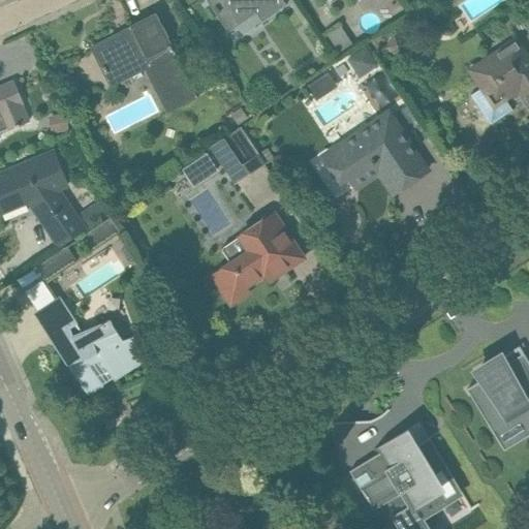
[(210,0),(228,27),(269,0),(270,0),(277,10),(285,4),(282,0),(210,0)]
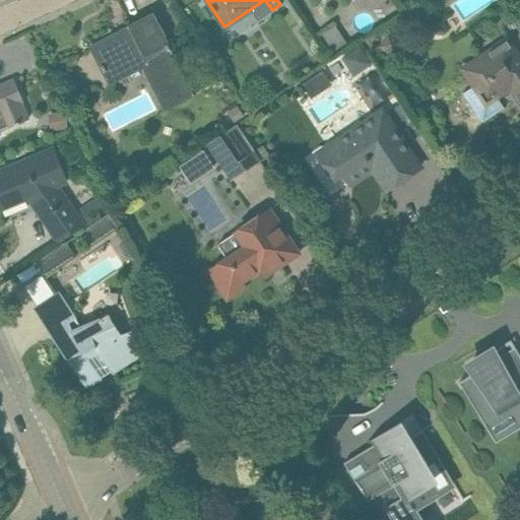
[(150,84),(165,111),(194,95),(163,30),(153,12),(128,24),(129,27),(91,46),(101,64),(110,81),(146,63),(155,82),(150,84)]
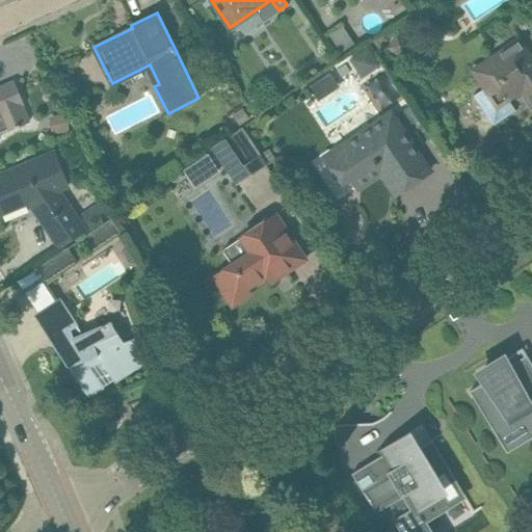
[(522,86),(531,102),(531,54),(527,58),(516,43),(476,70),(487,86),(473,96),(494,126),(515,110),(506,96),(522,86)]
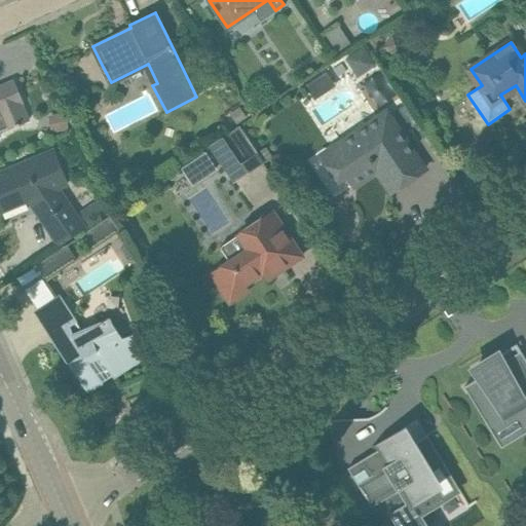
[(363,46),(345,59),(359,77),(376,65),(363,46)]
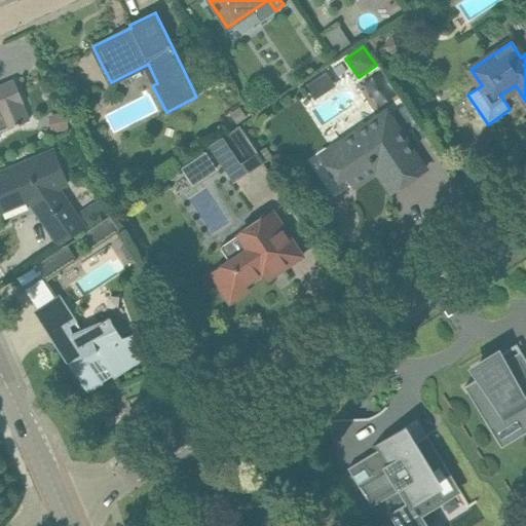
[(0,137),(1,136),(0,132),(0,130),(4,128),(4,129),(30,119),(22,99),(13,80),(0,85),(0,137)]
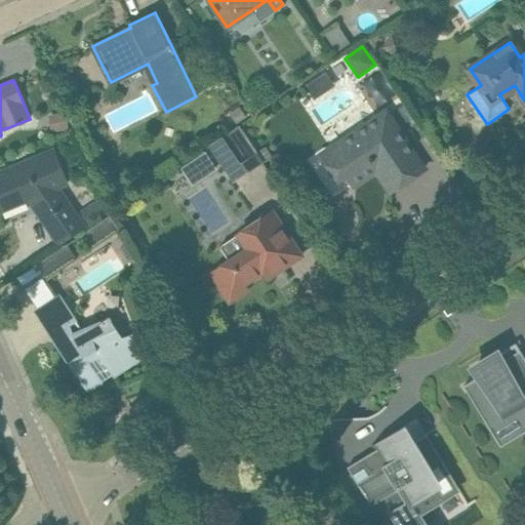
[(423,169),(412,152),(386,112),(321,155),(333,173),(340,168),(352,185),(376,168),(391,191),(423,169)]
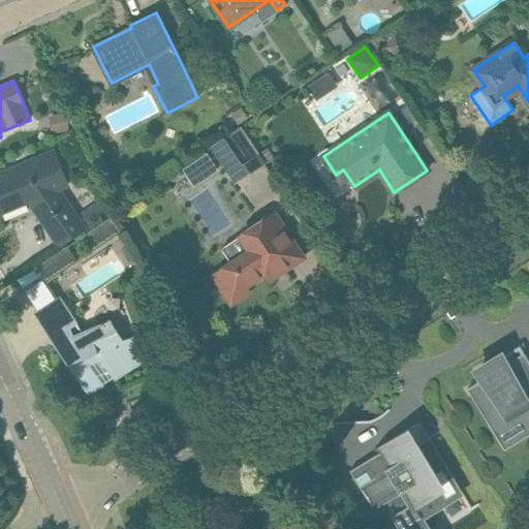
[(53,117),(55,129),(66,127),(64,115),(53,117)]
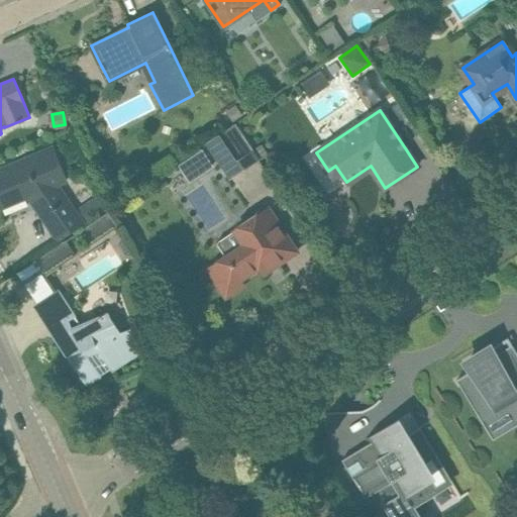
[(228,180),(259,160),(251,149),(234,123),(205,143),(228,180)]
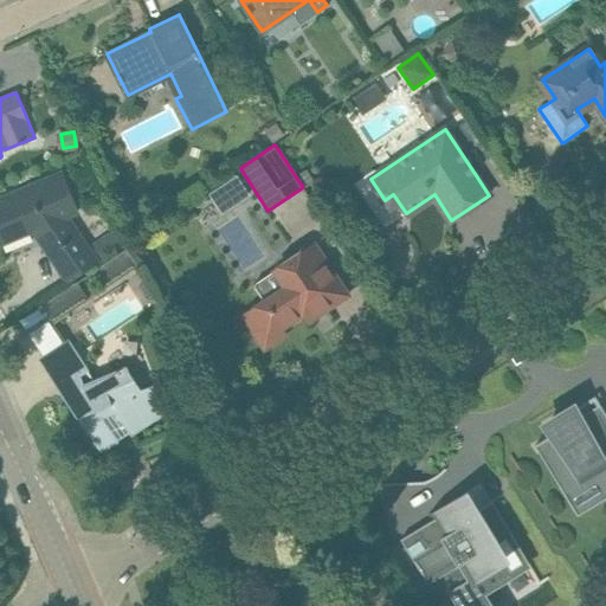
[(0,244),(50,224),(63,245),(49,253),(65,281),(97,262),(68,217),(77,212),(63,176),(0,202),(0,244)]
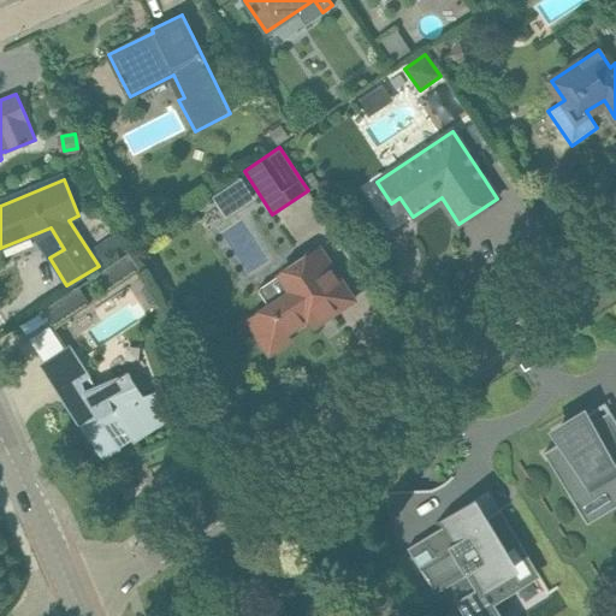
[(242,179),(212,199),(225,219),(254,199),(242,179)]
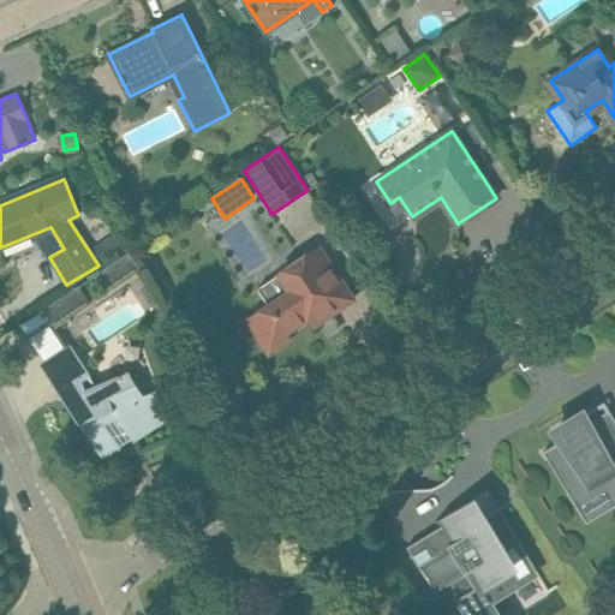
[(101,264),(125,248),(115,232),(90,249),(101,264)]
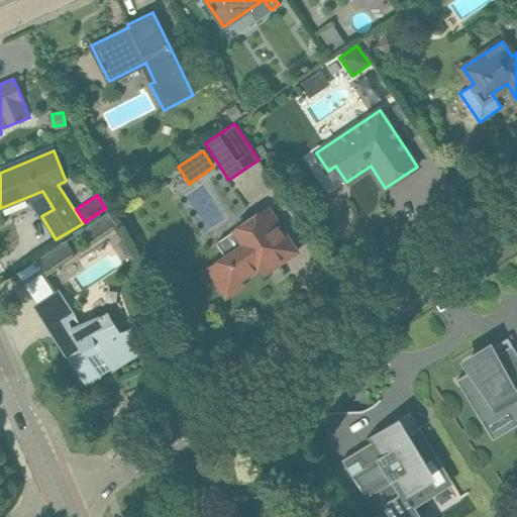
[(268,207),(217,240),(226,254),(207,267),(218,285),(223,292),(229,294),(238,288),(240,281),(239,280),(259,268),(264,274),(297,251),(286,234),(268,207)]
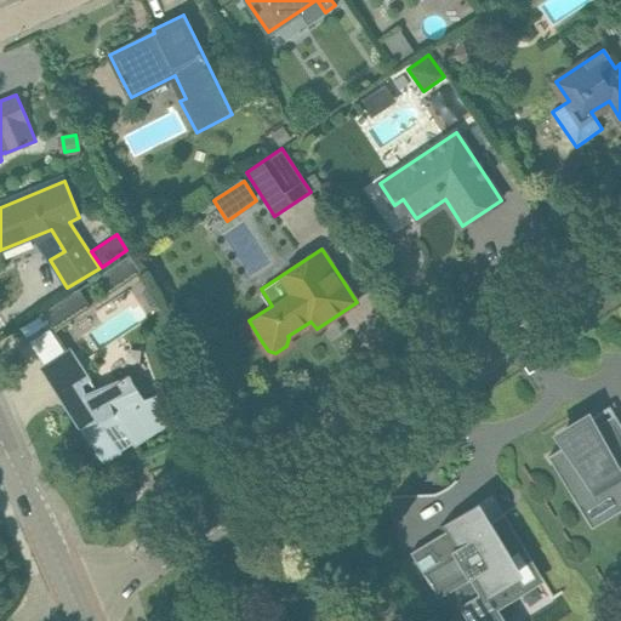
[(130,255),(104,271),(117,290),(142,273),(130,255)]
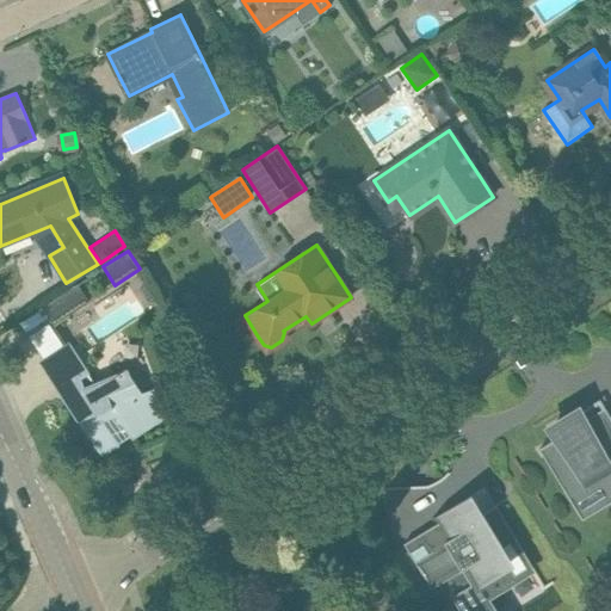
[(78,283),(42,307),(55,326),(71,315),(69,314),(90,301),(78,283)]
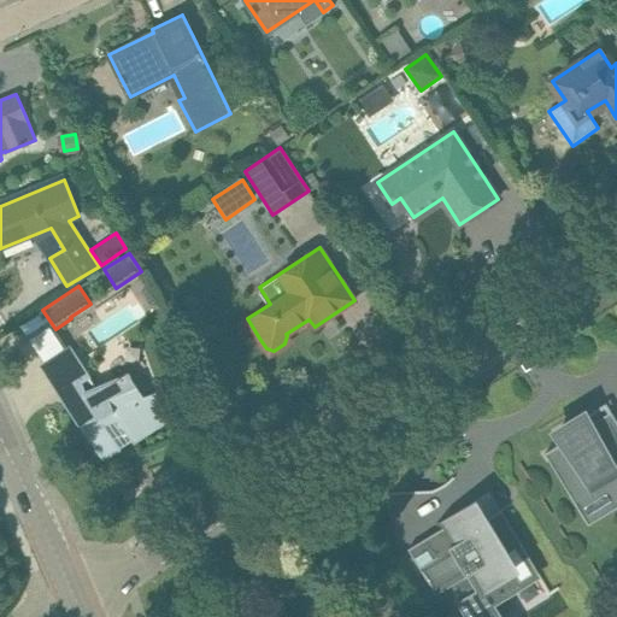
[(134,439),(163,418),(164,421),(165,419),(156,393),(142,397),(129,377),(131,376),(129,372),(117,380),(117,381),(98,391),(70,347),(41,366),(105,462),(122,451),(119,447),(133,439),(134,442),(135,441),(134,439)]
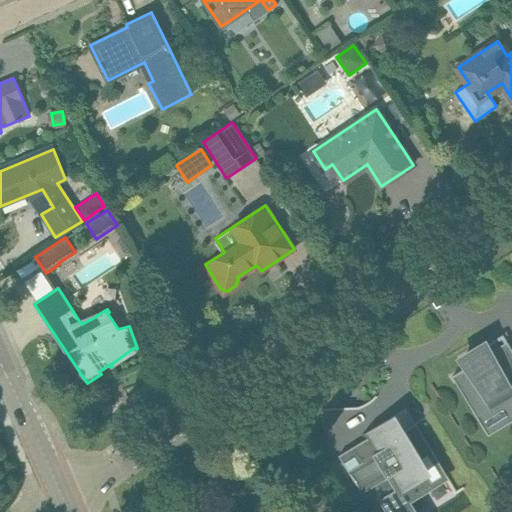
[(511,374),(504,379),(488,352),(484,346),(462,359),(467,367),(452,376),(454,380),(456,378),(479,415),(503,401),(511,415),(511,418),(511,419),(511,418),(511,374)]
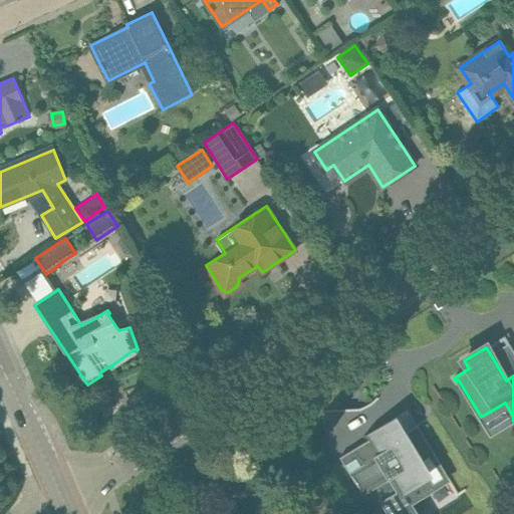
[(376,457),(398,491),(380,502),(380,503),(384,501),(389,508),(387,510),(389,513),(414,513),(408,502),(425,492),(424,489),(430,485),(425,476),(426,476),(417,461),(430,454),(427,449),(429,448),(421,436),(419,437),(414,429),(394,441),(387,429),(367,441),(366,442),(351,451),(340,458),(340,459),(351,452),(359,466),(350,471),(346,464),(344,465),(349,473),(376,457)]
